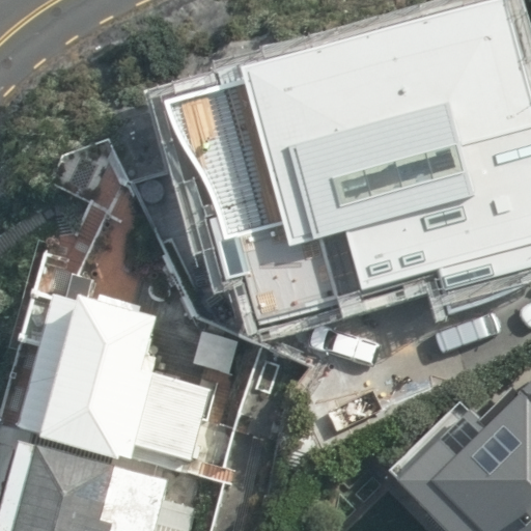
[(245,280),(262,332),(366,299),(364,291),(439,270),(446,292),(530,268),(530,91),(504,0),(502,0),(243,76),(246,84),(166,106),(179,144),(208,189),(221,220),(208,224),(227,285),(245,280)]
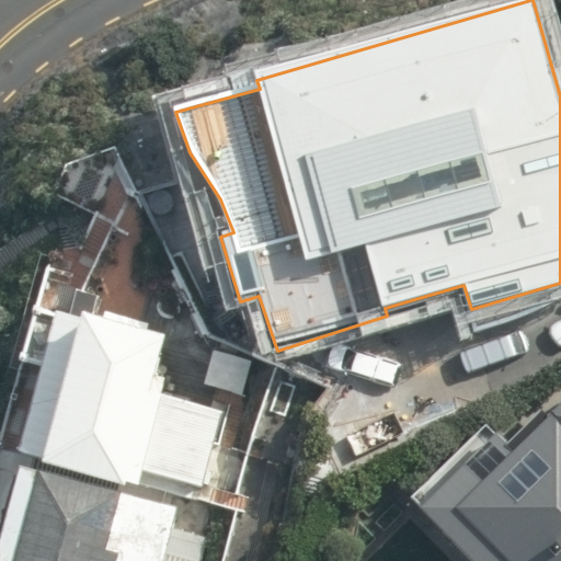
[(127,483),(140,487),(145,470),(205,487),(225,412),(150,391),(164,336),(99,319),(105,293),(78,285),(70,315),(58,311),(20,453),(46,459),(45,464),(126,485),(127,483)]
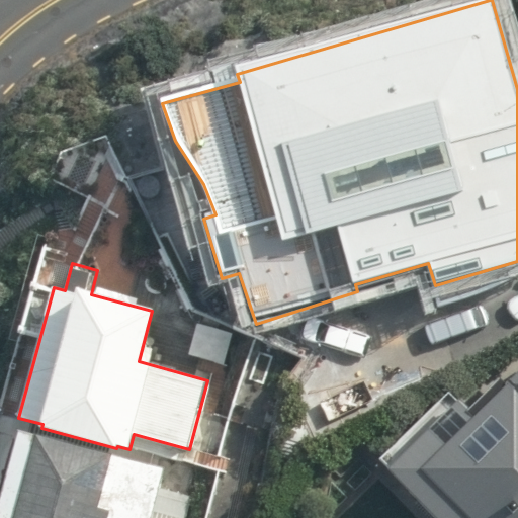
[(225,363),(233,333),(196,323),(188,354),(225,363)]
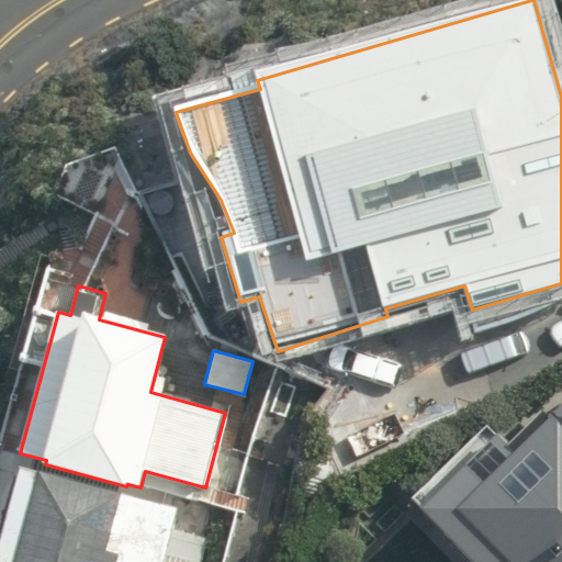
[(305,379),(273,371),(255,450),(288,458),(305,379)]
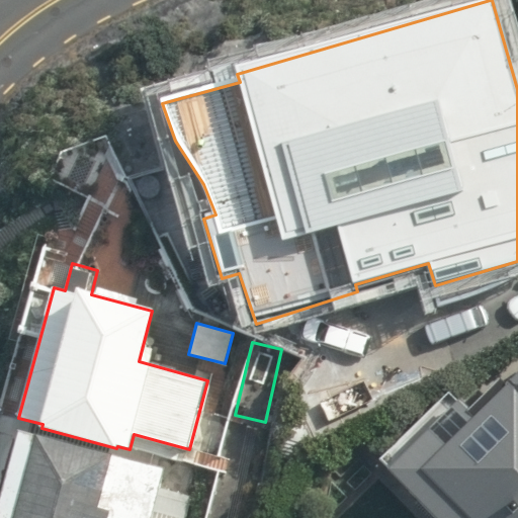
[(517,517),(517,373),(505,386),(499,379),(466,411),(448,393),(379,459),(389,468),(386,470),(433,517),(517,517)]
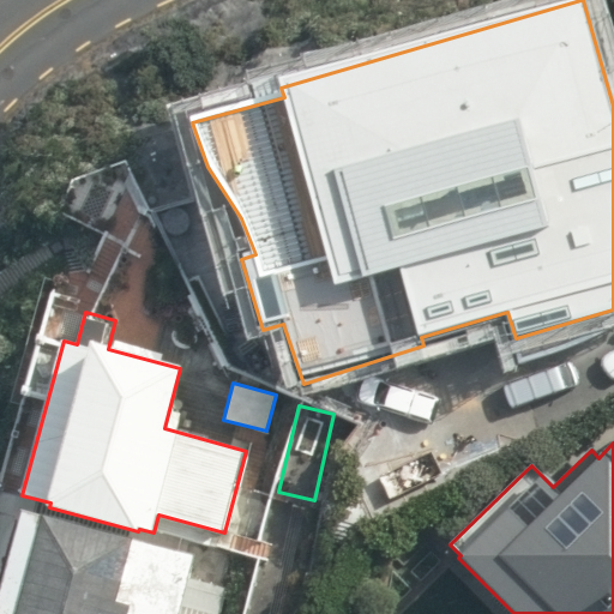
[(180,613),(196,557),(44,517),(19,613),(180,613)]
